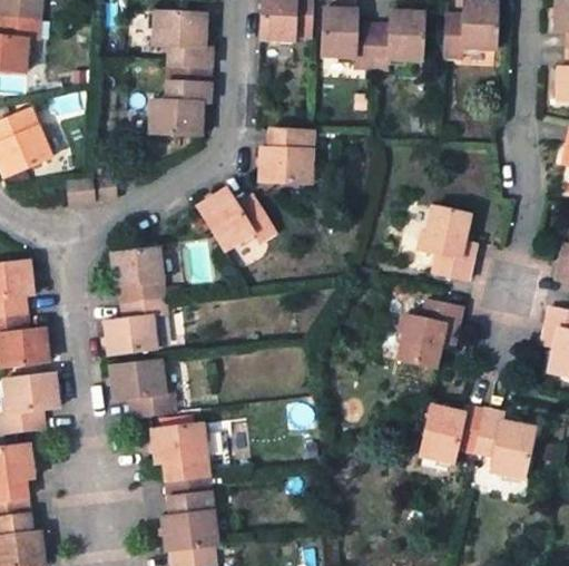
[(0,16),(43,19),(45,3),(12,0),(2,0),(0,16)]
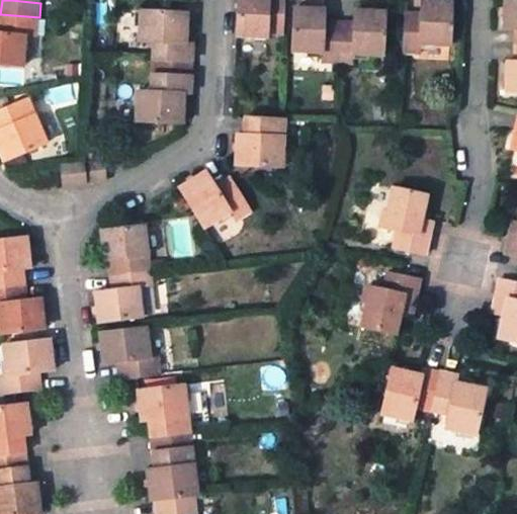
[(239,0),(238,32),(269,34),(270,29),(283,29),(284,0),(239,0)]
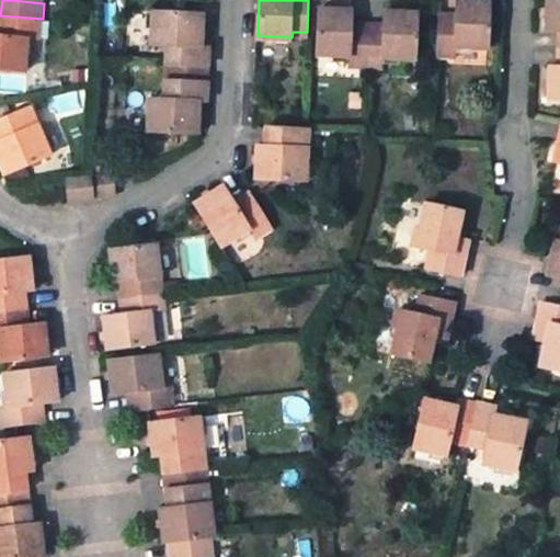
[(457,44),(489,45),(491,0),(458,0),(458,12),(441,11),(440,53),(456,54),(457,44)]
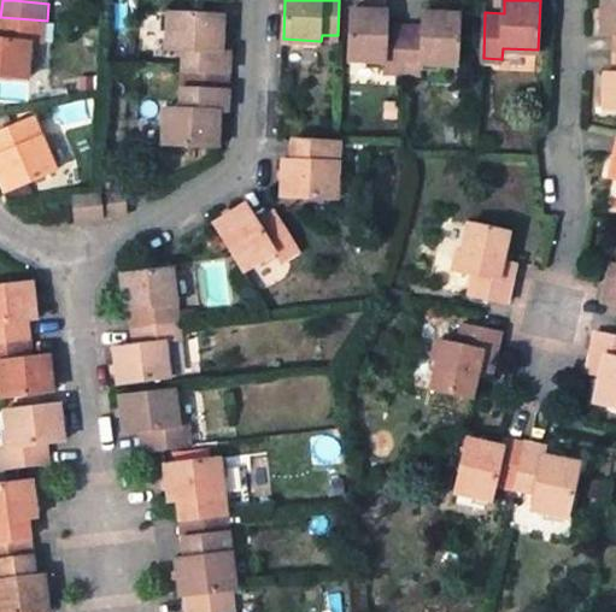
[(603,0),(602,30),(615,31),(615,0),(603,0)]
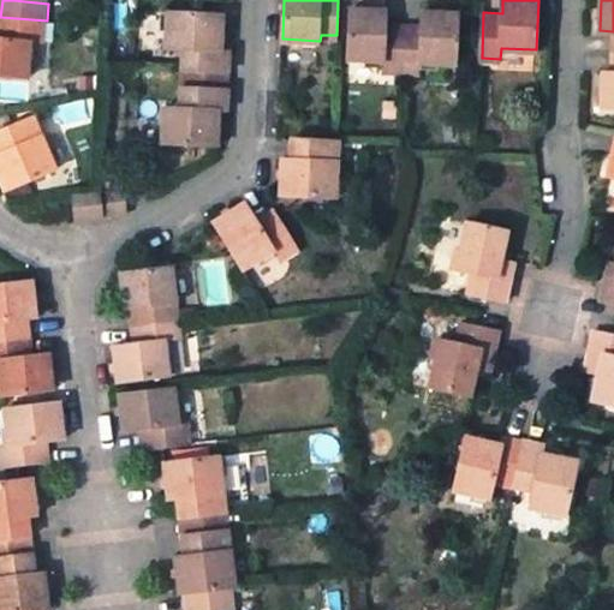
[(351,7),(349,58),(383,59),(383,69),(401,70),(404,24),(386,23),(387,9),(351,7)]
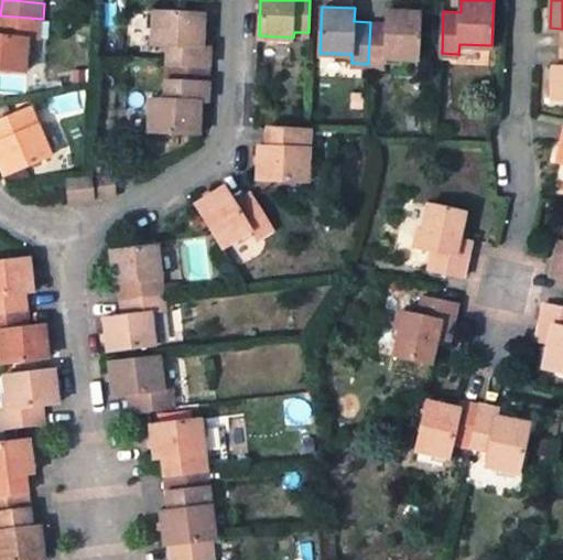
[(370,22),(368,64),(385,64),(386,55),(419,57),(420,11),(388,9),(388,23),(370,22)]
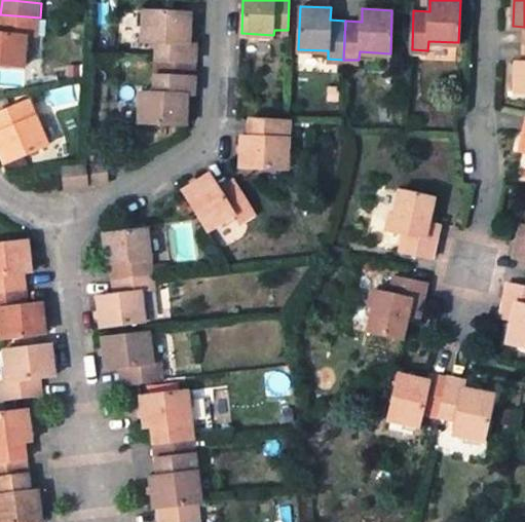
[(191,41),(192,11),(146,9),(144,41),(158,41),(157,59),(174,60),(197,61),(198,42),(191,41)]
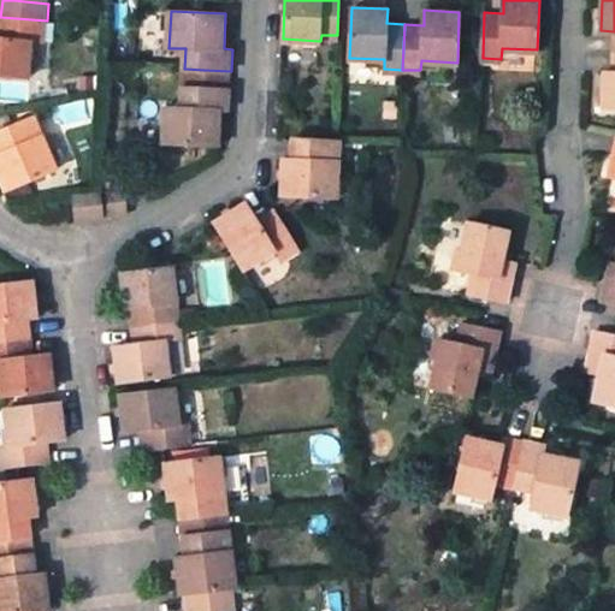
[(47,21),(0,17),(0,21),(0,73),(30,77),(33,41),(45,41),(47,21)]
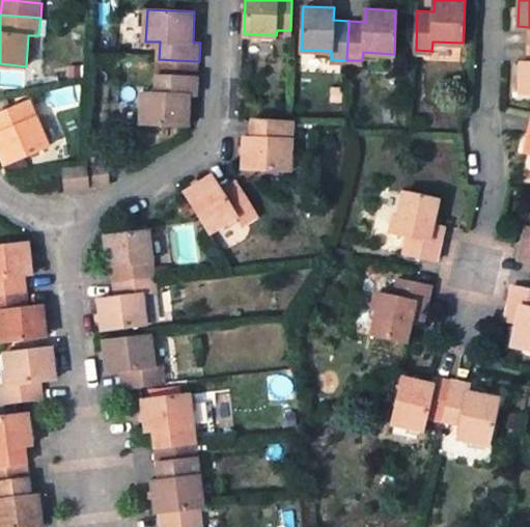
[(199,61),(175,60),(159,59),(158,74),(198,75),(199,61)]
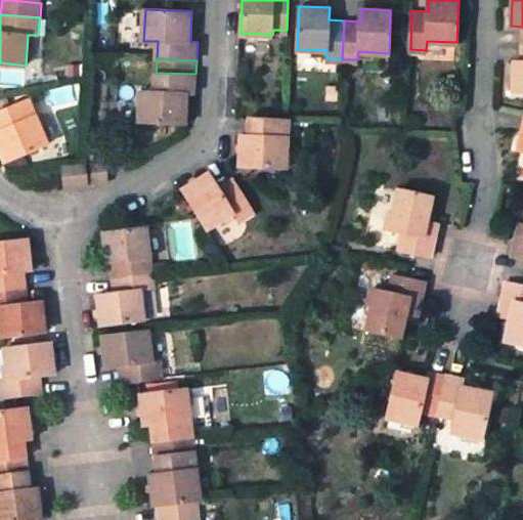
[(522,59),(515,58),(514,89),(522,89),(522,59)]
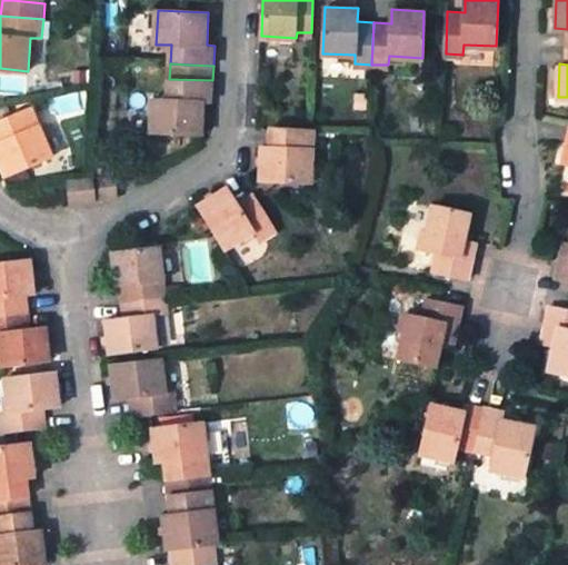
[(153,98),(152,132),(203,135),(205,100),(211,101),(212,80),(169,79),(169,99),(153,98)]
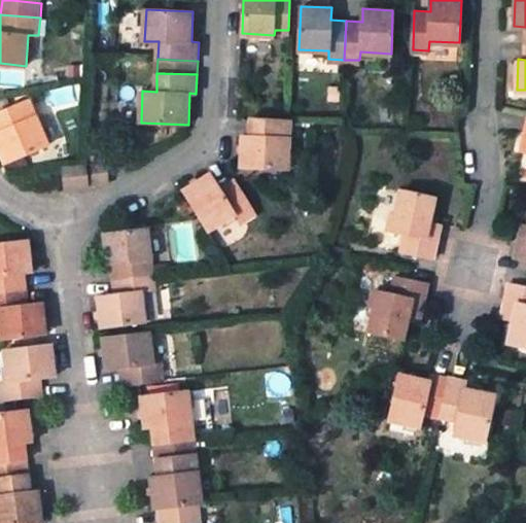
[(31,99),(0,111),(0,126),(2,132),(0,132),(0,145),(7,163),(50,144),(31,99)]
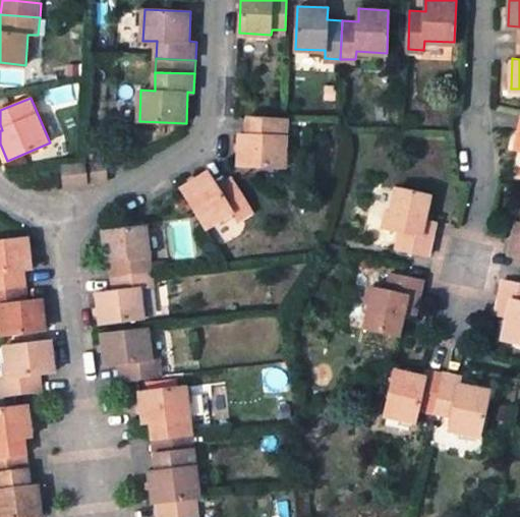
[(248,117),(247,135),(240,135),(239,165),(286,167),(288,119),(281,118),(248,117)]
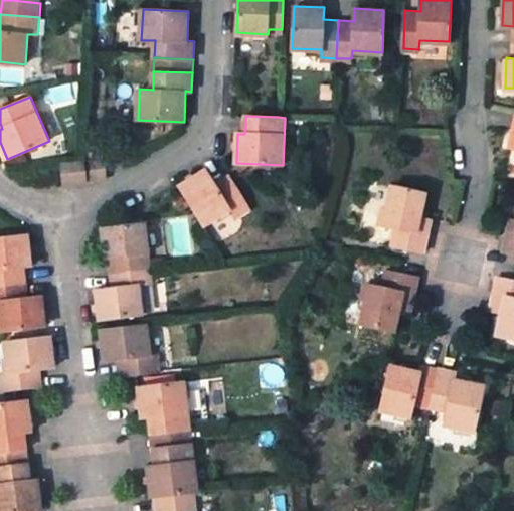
[(108,178),(105,158),(86,160),(88,180),(108,178)]
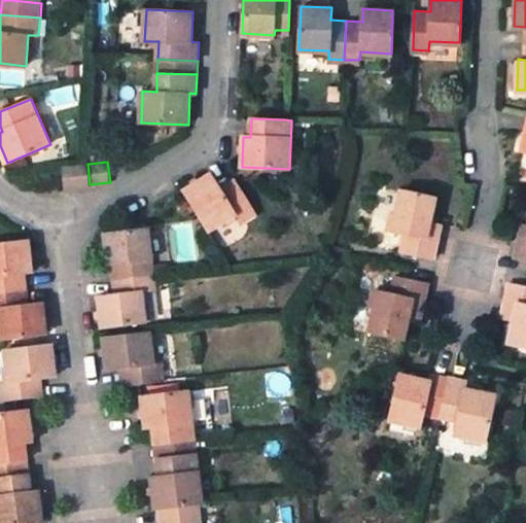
[(88,164),(65,167),(67,187),(90,184),(88,164)]
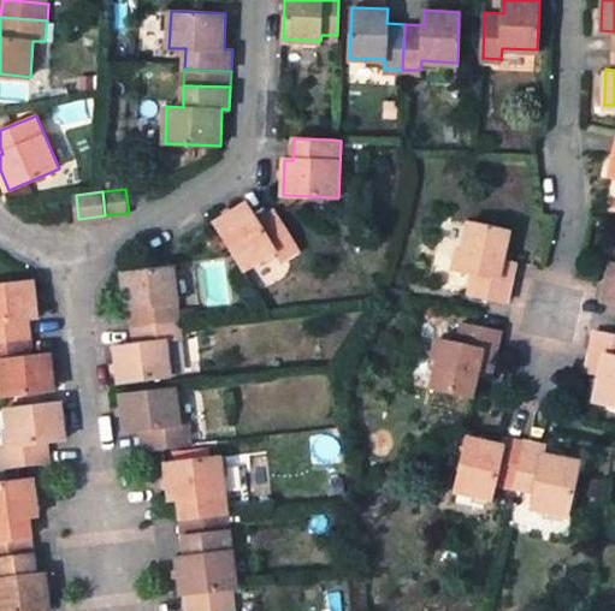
[(244,270),(278,249),(284,259),(300,249),(276,209),(258,220),(247,203),(216,223),(244,270)]
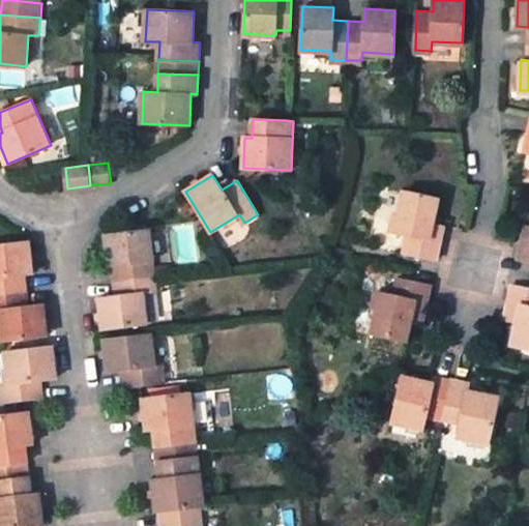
[(436,257),(441,231),(432,229),(434,220),(439,197),(403,190),(394,230),(407,233),(403,250),(436,257)]
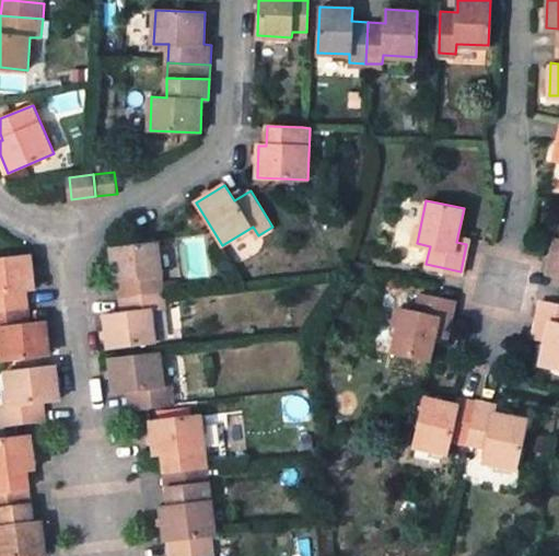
[(458,232),(456,242),(466,244),(468,234),(458,232)]
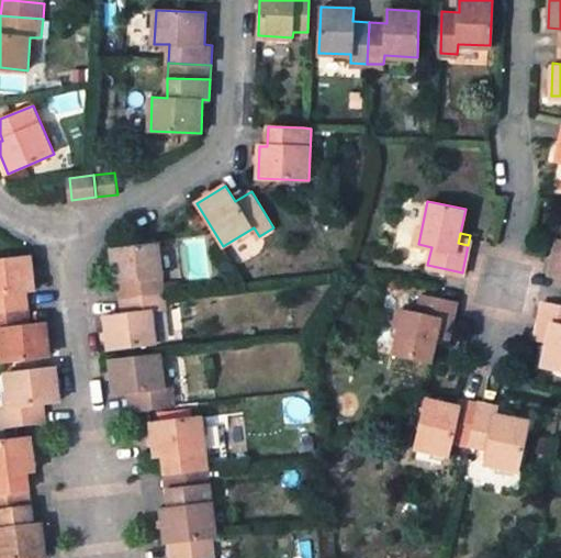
[(123,298),(165,292),(159,243),(135,246),(112,249),(116,280),(121,280),(123,298)]
